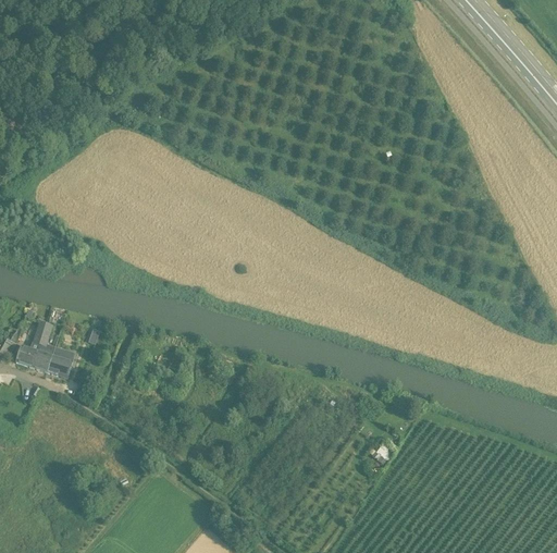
[(49,331),(50,331),(52,324),(39,320),(37,326),(36,327),(37,327),(49,331)]
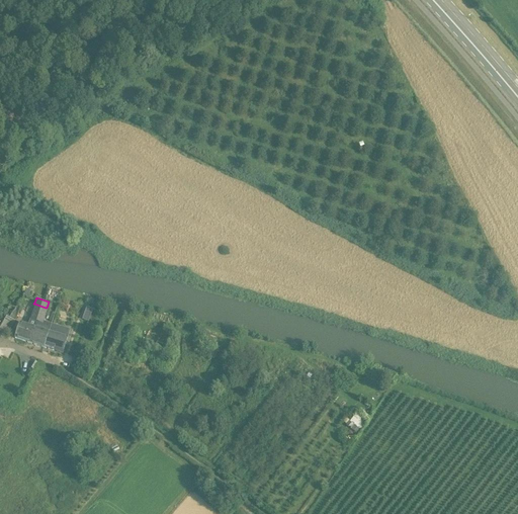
[(4,316),(0,324),(0,326),(7,331),(13,320),(15,318),(14,317),(16,312),(19,305),(16,304),(14,308),(13,307),(9,315),(6,313),(5,316),(4,316)]
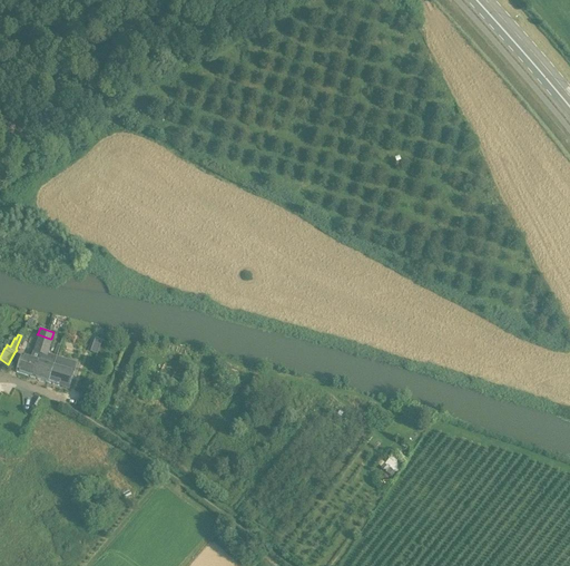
[(33,348),(40,350),(42,343),(49,345),(51,339),(50,339),(38,334),(37,334),(33,348)]
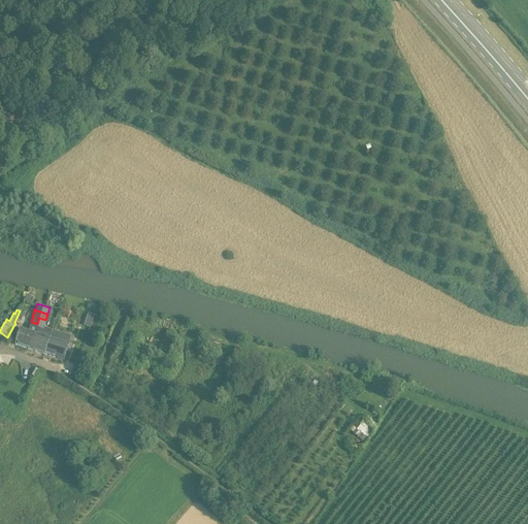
[(89,310),(85,322),(90,324),(94,313),(89,310)]
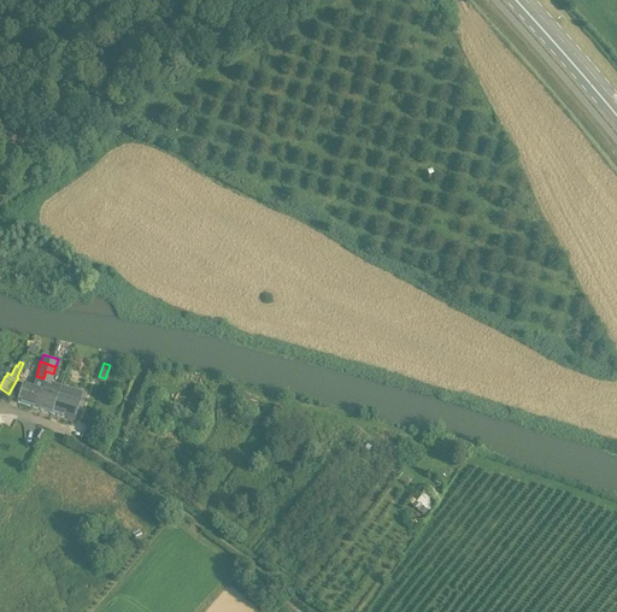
[(41,386),(35,404),(52,410),(58,392),(60,382),(51,380),(53,374),(46,371),(43,378),(42,381),(41,386)]
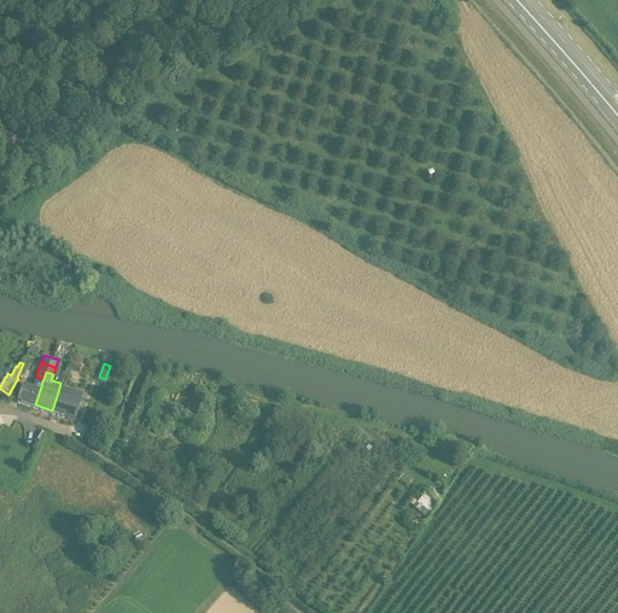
[(23,380),(17,400),(35,404),(41,386),(42,381),(44,379),(36,377),(34,384),(23,380)]
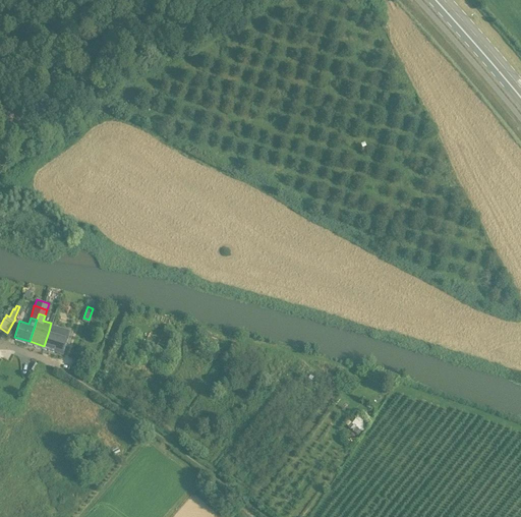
[(59,334),(49,331),(44,346),(54,349),(59,334)]
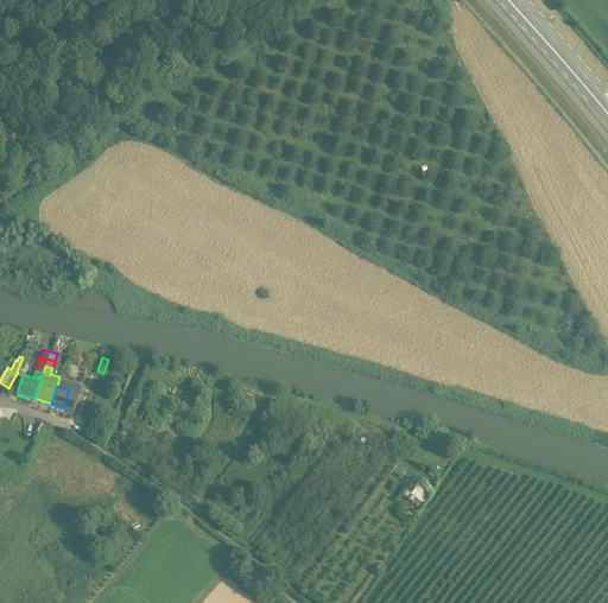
[(175,392),(170,401),(190,408),(194,400),(175,392)]
